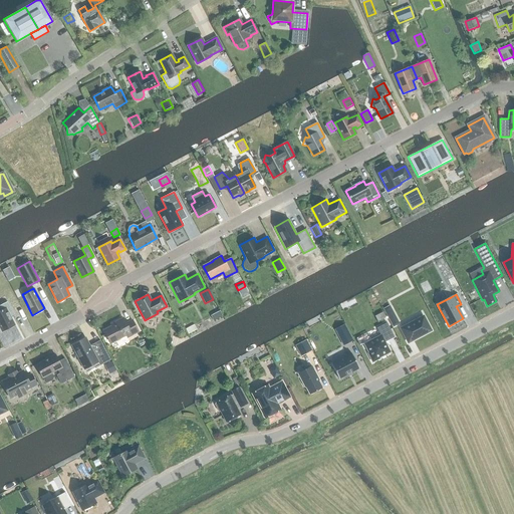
[(0,309),(1,311),(0,312),(0,327),(2,331),(14,325),(8,314),(13,312),(7,302),(0,305),(0,309)]
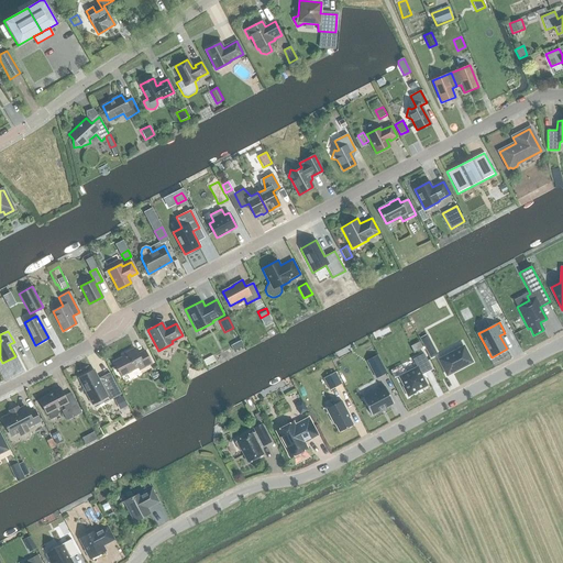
[(430,341),(422,345),(430,359),(437,354),(430,341)]
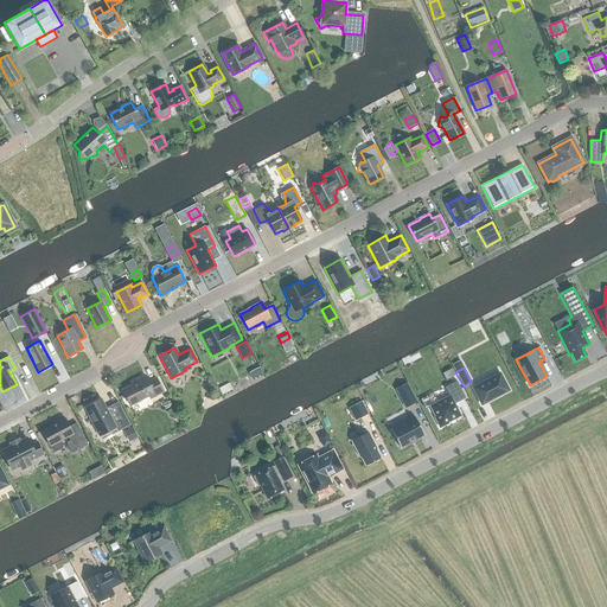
[(499,375),(473,388),(481,404),(508,390),(499,375)]
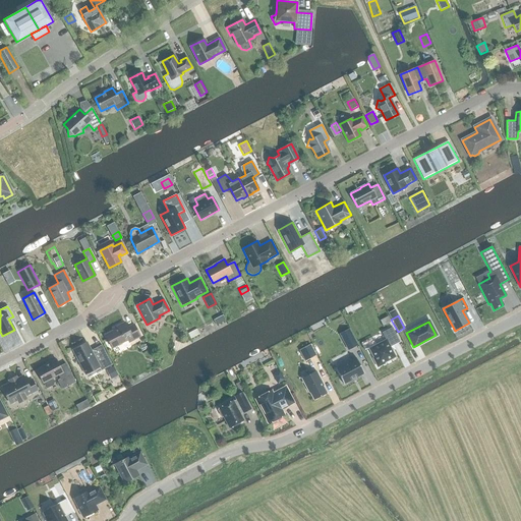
[(127,328),(124,323),(116,328),(116,329),(105,335),(112,348),(127,340),(128,342),(139,336),(133,325),(127,328)]
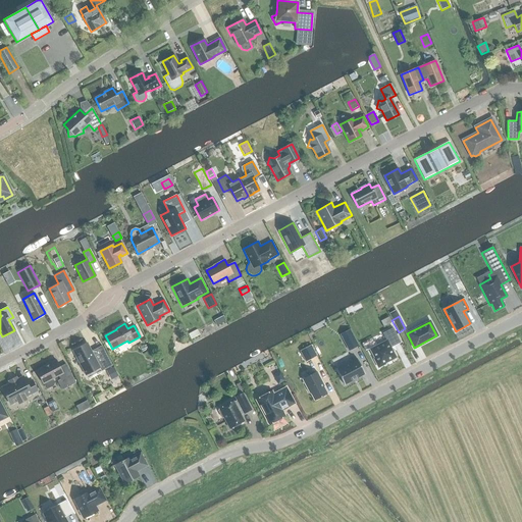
[(386,341),(369,350),(374,359),(373,359),(378,368),(384,364),(396,358),(390,348),(401,343),(393,328),(382,333),(386,341)]
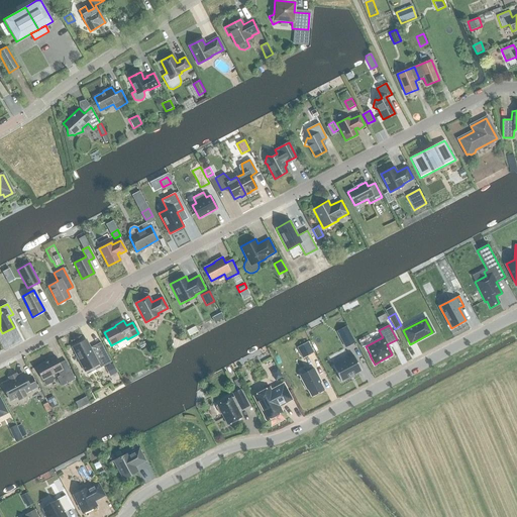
[(189,336),(198,331),(195,326),(186,331),(189,336)]
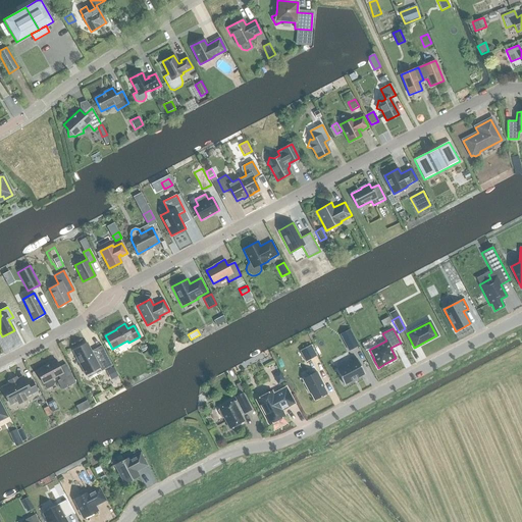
[(352,335),(343,340),(349,351),(358,346),(352,335)]
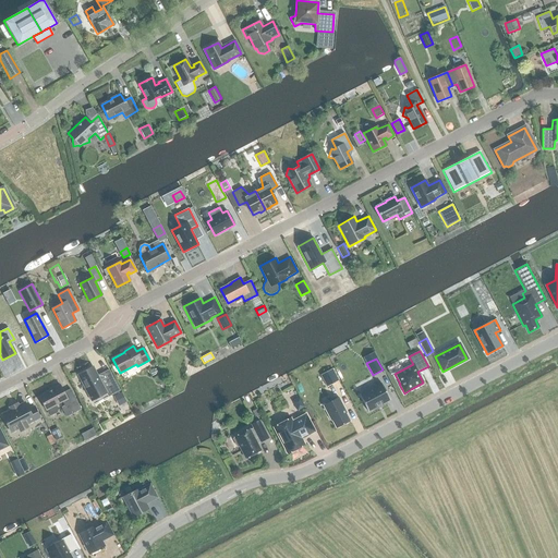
[(92,367),(79,375),(91,398),(95,405),(109,399),(108,397),(114,393),(120,390),(109,370),(97,376),(92,367)]
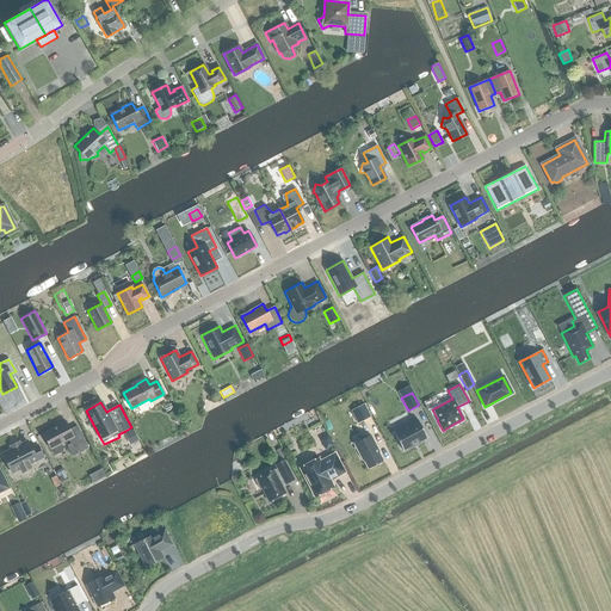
[(364,403),(351,411),(358,424),(370,417),(364,403)]
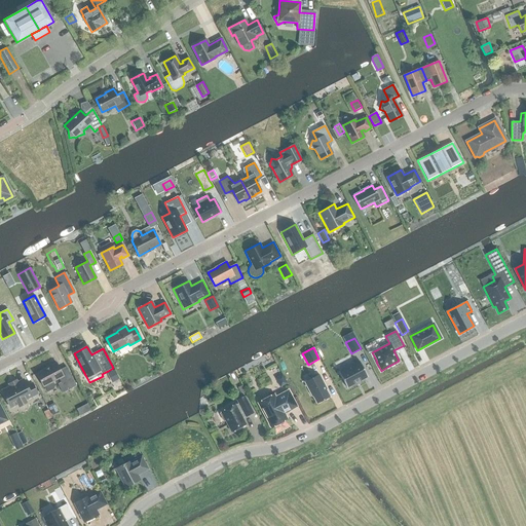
[(338,372),(346,388),(347,388),(347,387),(367,377),(368,377),(359,361),(359,362),(339,372),(338,372)]
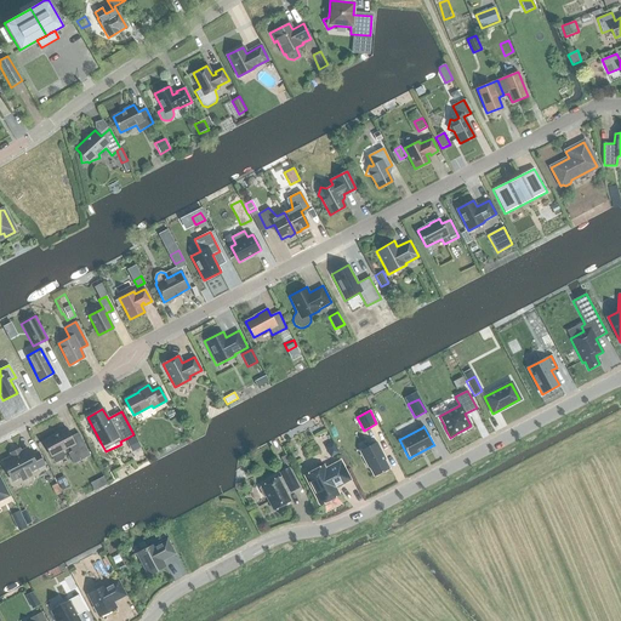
[(70,437),(66,428),(58,432),(58,433),(43,440),(51,456),(56,463),(63,459),(64,455),(62,450),(69,446),(72,451),(68,454),(74,463),(90,455),(78,433),(70,437)]
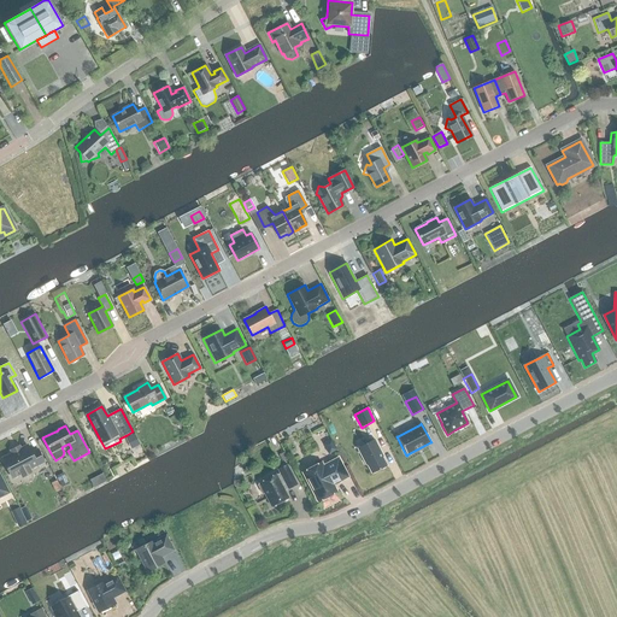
[(134,434),(127,438),(131,447),(139,444),(134,434)]
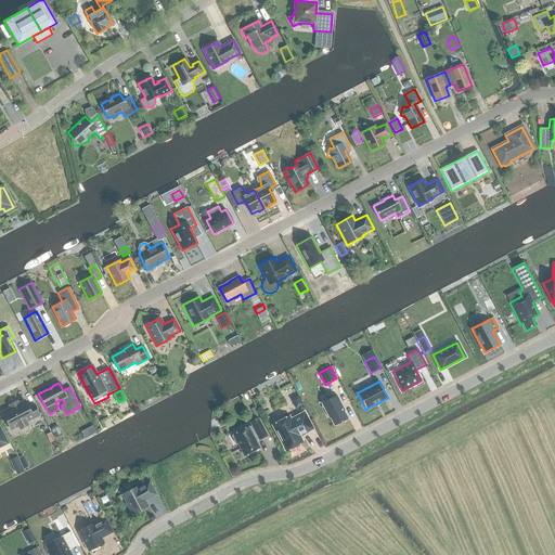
[(348,420),(344,412),(345,411),(336,396),(321,404),(330,420),(330,418),(334,426),(348,420)]
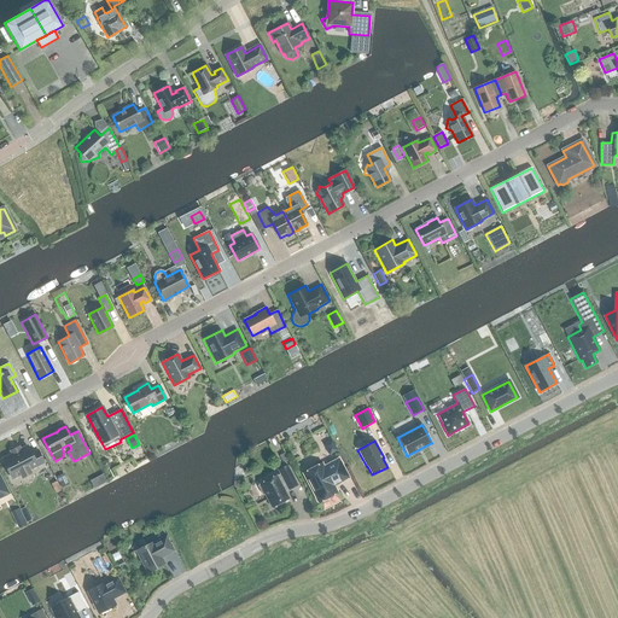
[(31,453),(28,447),(4,461),(13,478),(22,474),(24,478),(33,473),(30,468),(38,465),(38,466),(45,462),(38,450),(31,453)]
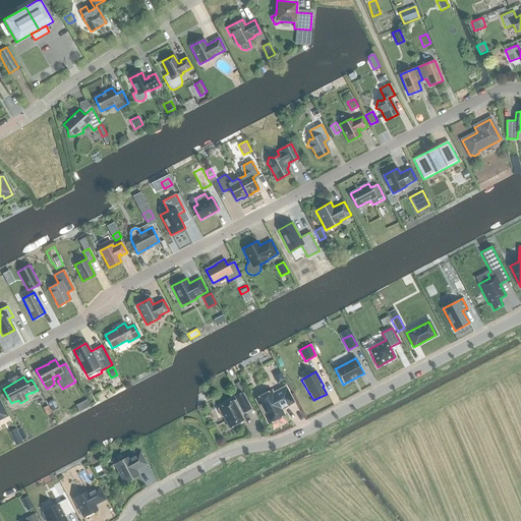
[(295,403),(286,386),(273,392),(272,390),(253,399),(268,424),(285,415),(283,410),(295,403)]
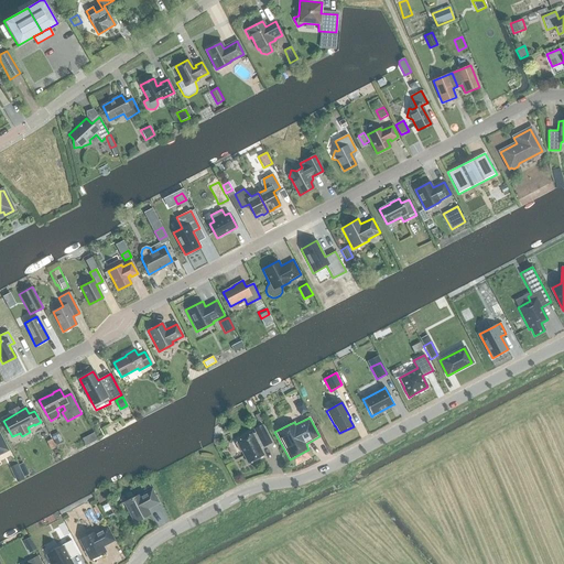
[(271,443),(261,425),(253,430),(256,433),(252,435),(251,434),(237,442),(237,443),(235,444),(240,452),(241,451),(248,463),(262,455),(259,448),(262,446),(263,447),(271,443)]
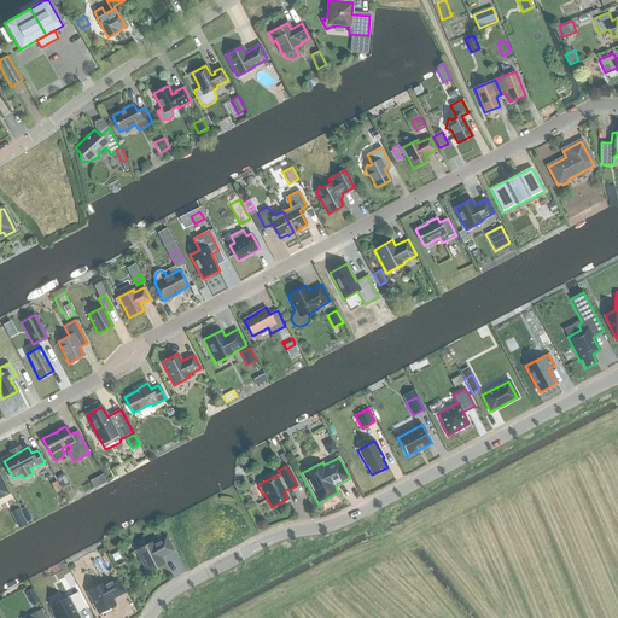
[(62,488),(69,484),(64,473),(56,477),(62,488)]
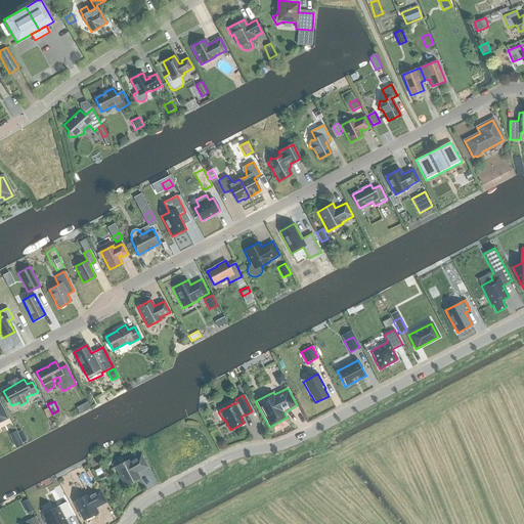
[(0,423),(9,419),(0,402),(0,423)]
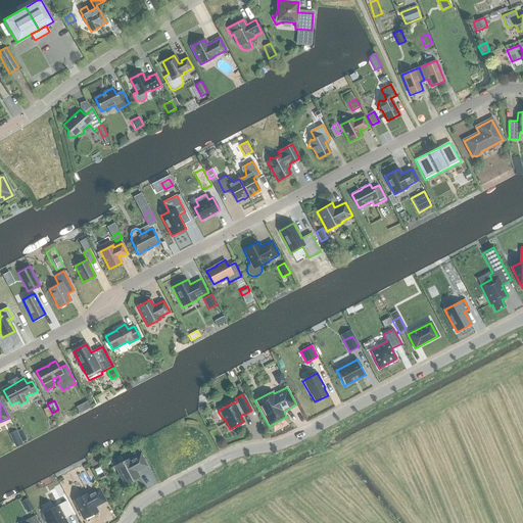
[(48,408),(43,410),(46,417),(51,414),(48,408)]
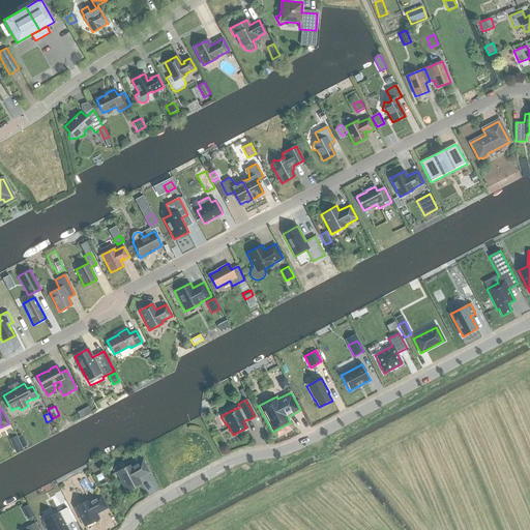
[(16,436),(9,440),(16,453),(23,450),(16,436)]
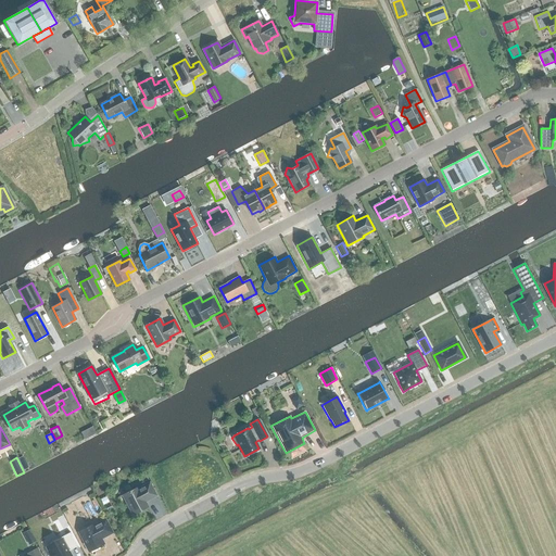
[(158,496),(150,481),(138,488),(138,487),(121,495),(133,517),(149,507),(147,503),(158,496)]
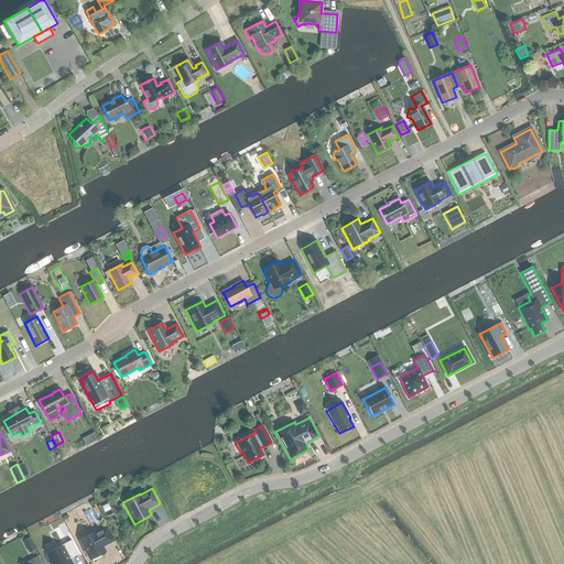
[(95,531),(78,540),(90,561),(106,552),(104,546),(115,541),(107,525),(96,532),(95,531)]
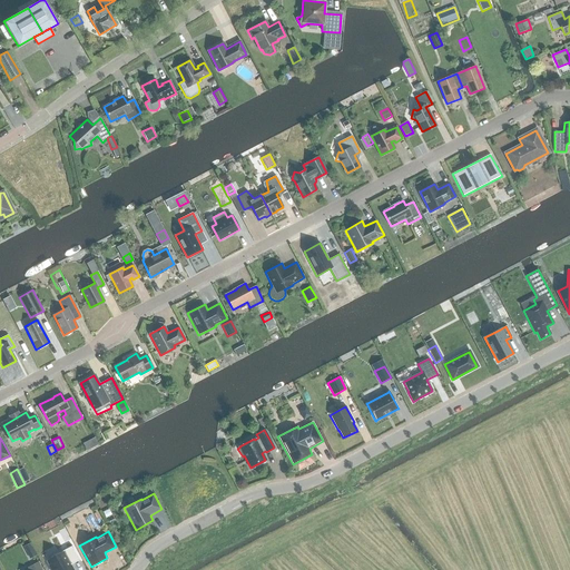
[(29,543),(23,547),(30,559),(36,556),(29,543)]
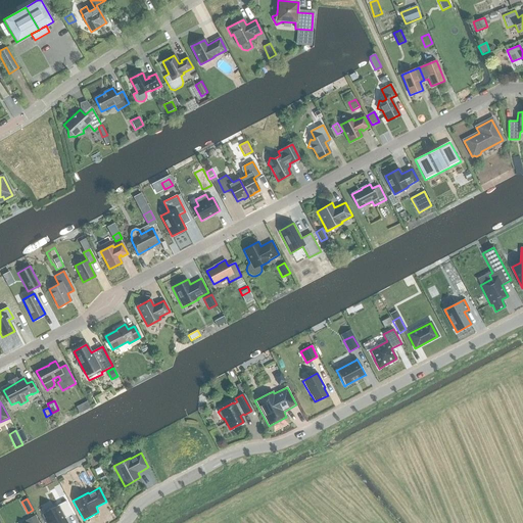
[(57,507),(43,515),(47,522),(66,522),(64,518),(73,514),(66,501),(56,506),(57,507)]
